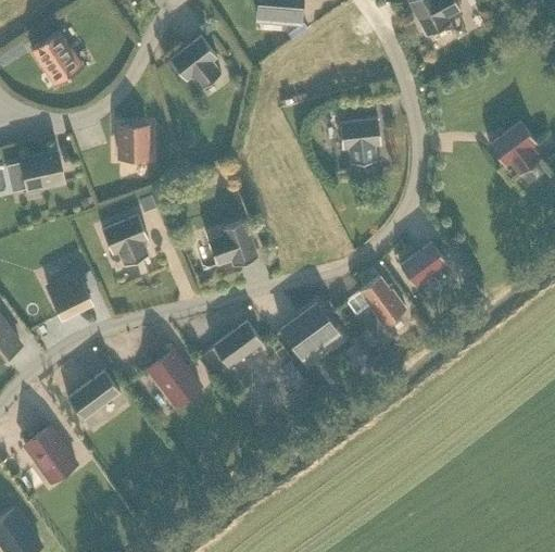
[(259,0),(257,19),(301,23),(302,0),(259,0)]
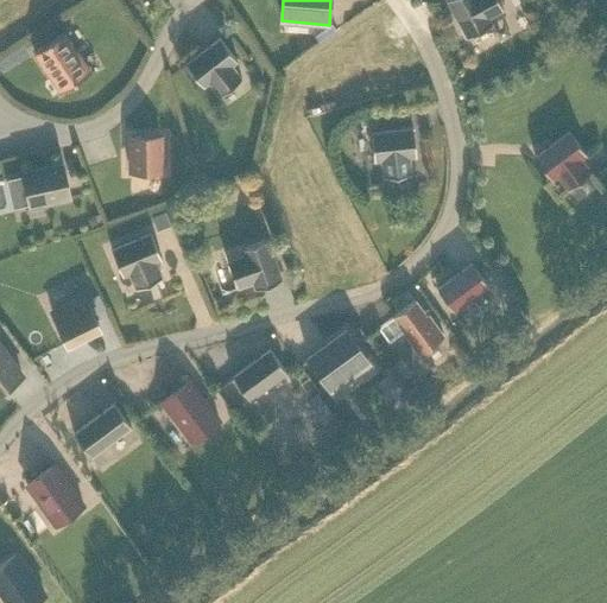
[(492,27),(489,21),(504,14),(495,0),(453,0),(447,4),(466,39),(467,42),(492,27)]
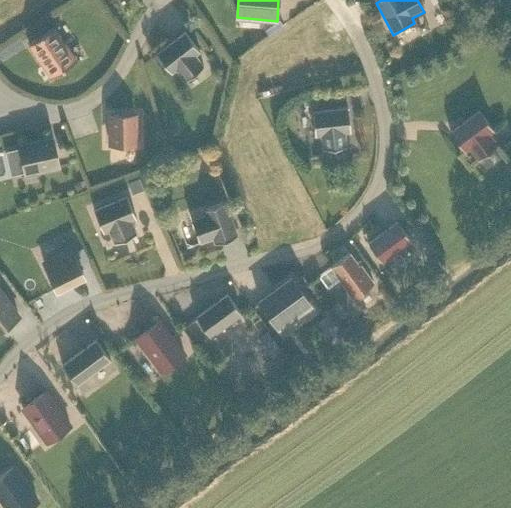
[(54,31),(50,33),(29,47),(51,81),(76,64),(54,31)]
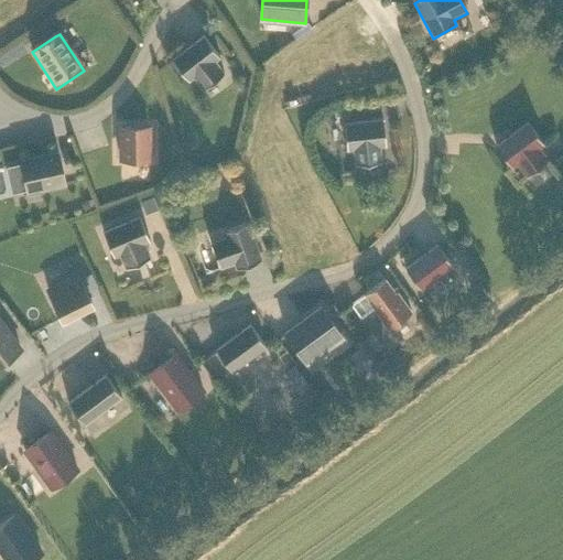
[(204,39),(172,63),(188,84),(194,81),(203,93),(225,76),(215,64),(220,60),(204,39)]
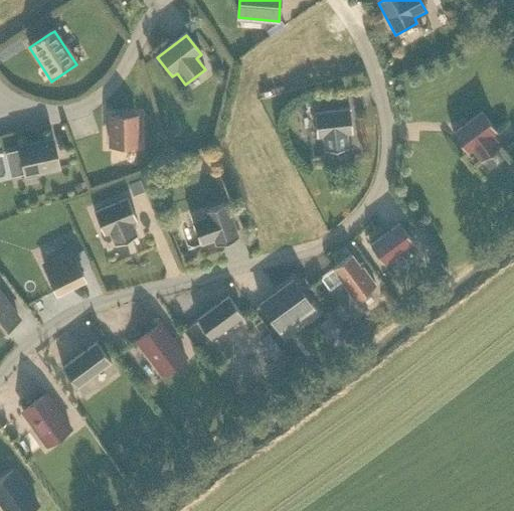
[(353,136),(350,112),(314,116),(317,140),(323,139),(324,153),(348,150),(347,136),(353,136)]
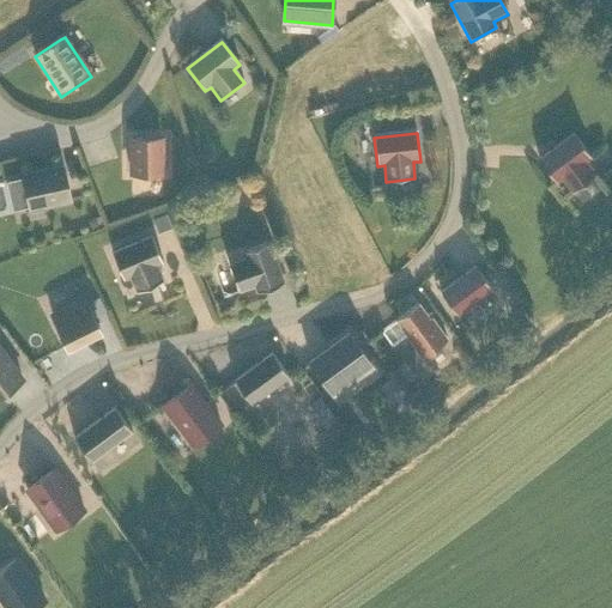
[(586,164),(592,159),(575,137),(540,162),(557,186),(563,181),(573,195),(597,177),(586,164)]
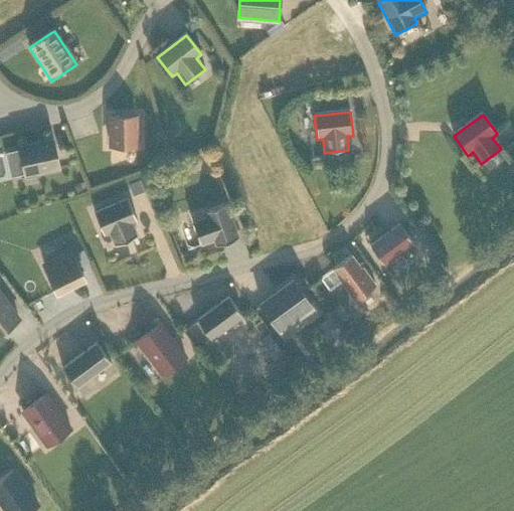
[(137,148),(137,119),(111,119),(111,148),(137,148)]
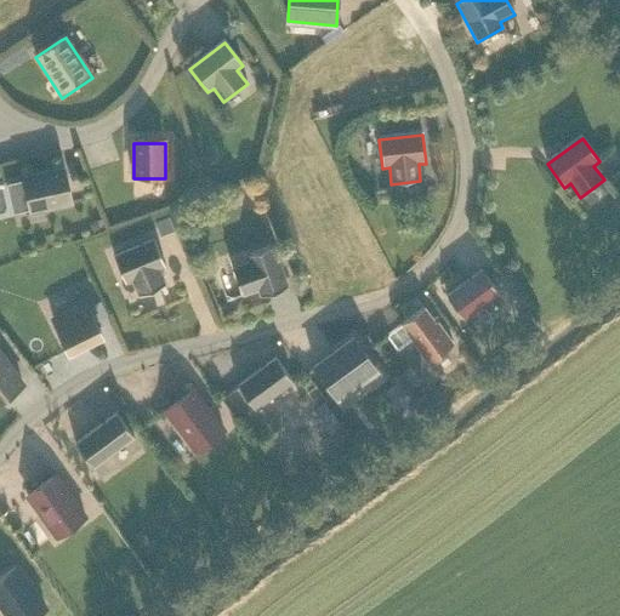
[(73,206),(66,171),(22,181),(30,216),(73,206)]
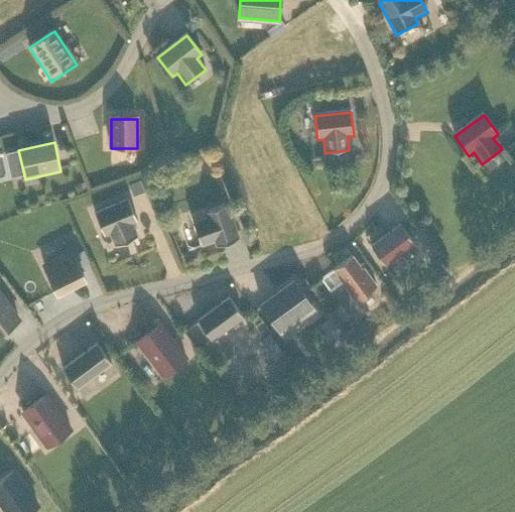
[(134,200),(145,195),(140,183),(129,188),(134,200)]
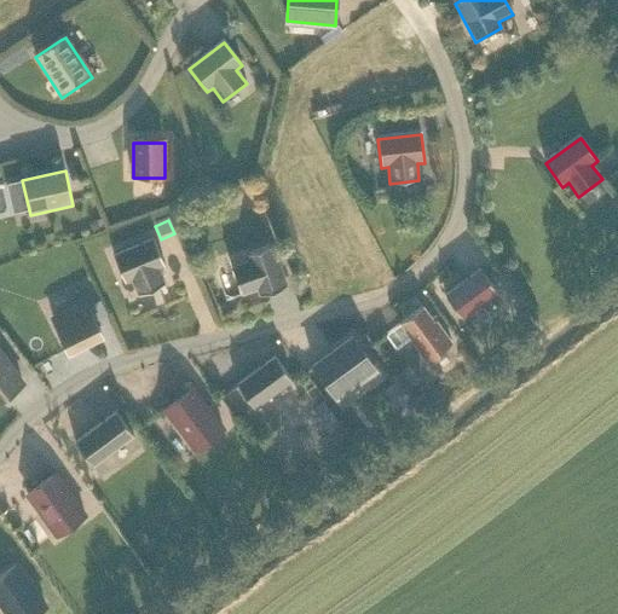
[(166,267),(154,241),(114,259),(126,285),(132,282),(138,297),(165,287),(159,271),(166,267)]
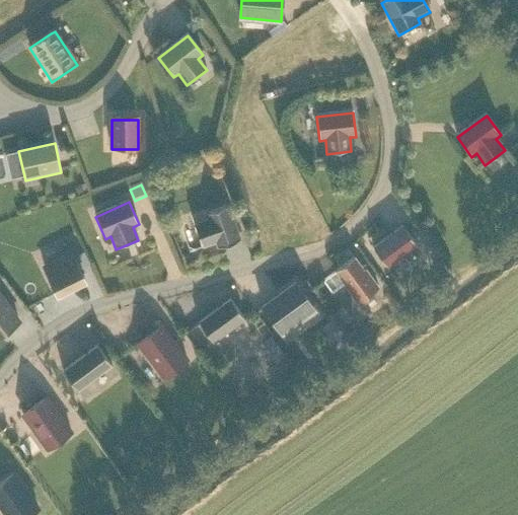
[(241,241),(228,208),(205,216),(207,222),(195,226),(203,249),(216,244),(218,250),(241,241)]
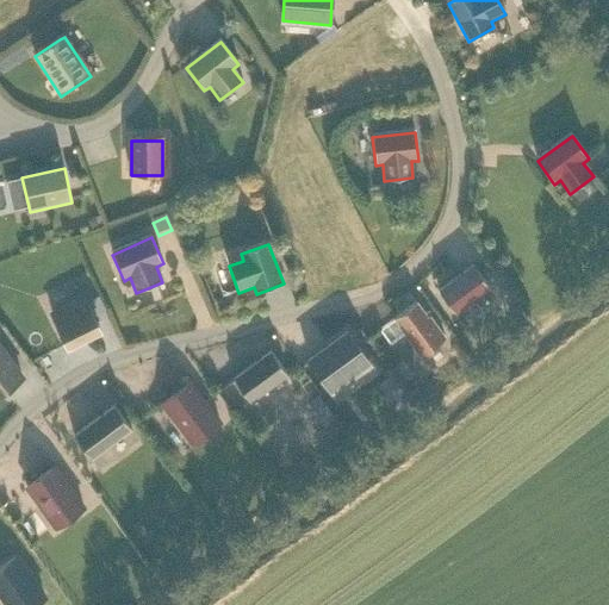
[(457,317),(463,312),(485,295),(491,291),(474,268),(439,293),(457,317)]
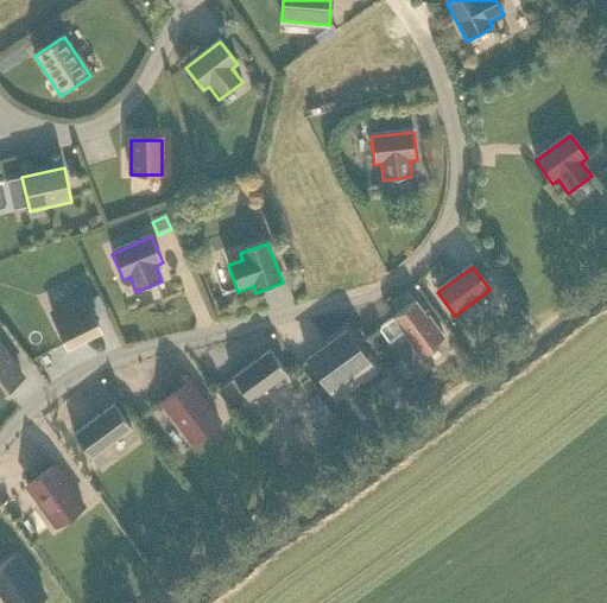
[(100,331),(84,300),(52,317),(68,347),(100,331)]
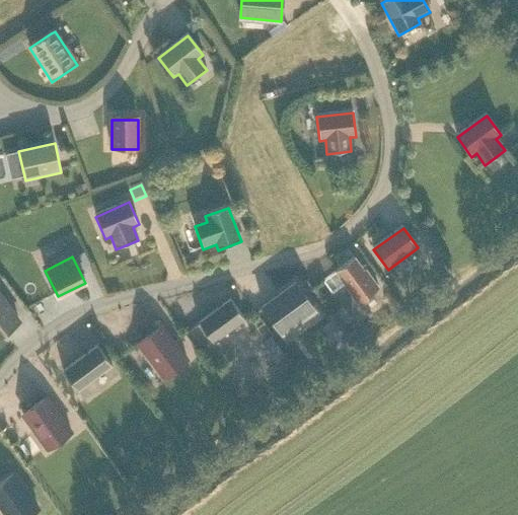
[(365,274),(354,260),(336,273),(347,287),(345,288),(357,305),(378,290),(366,273),(365,274)]
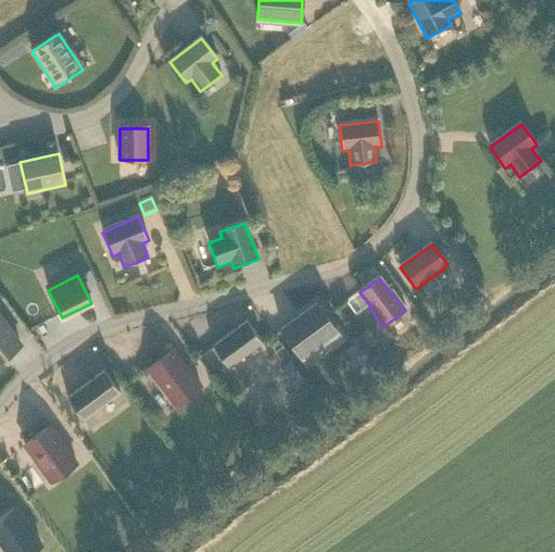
[(337,333),(317,306),(281,333),(302,359),(337,333)]
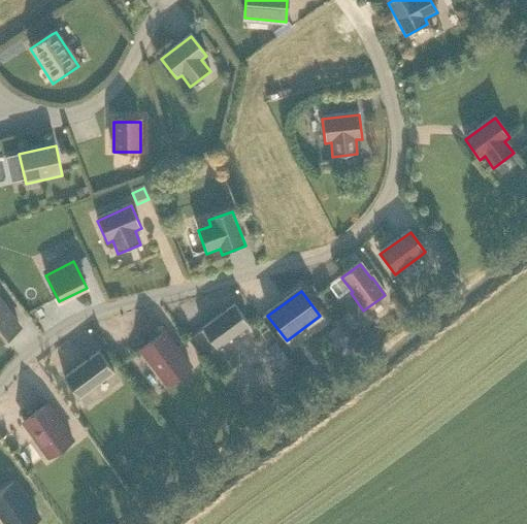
[(0,345),(20,330),(0,303),(0,345)]
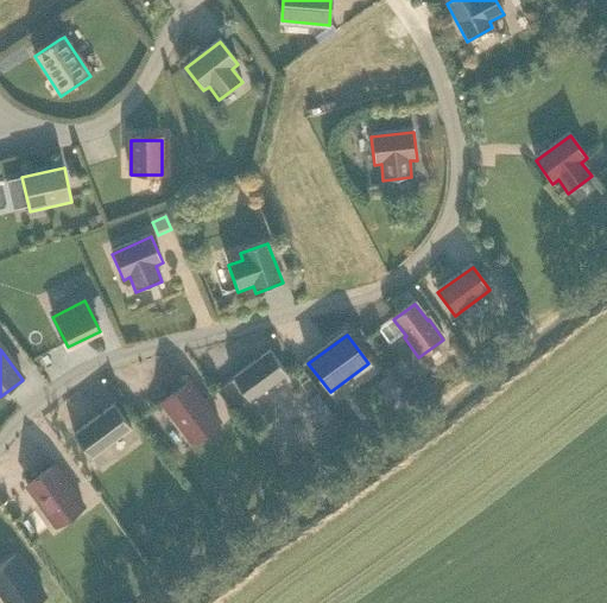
[(250,404),(288,376),(271,353),(233,380),(250,404)]
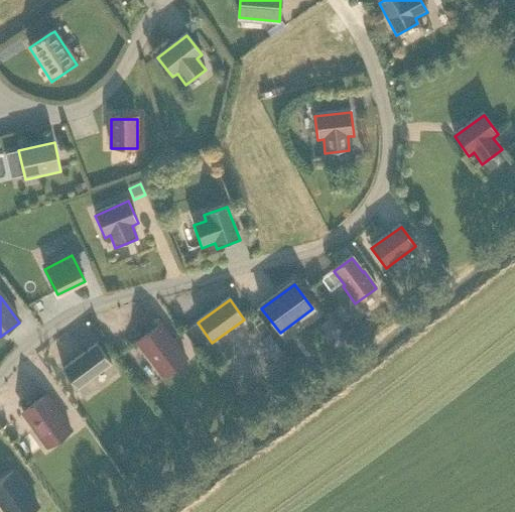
[(343,322),(352,334),(360,328),(352,315),(343,322)]
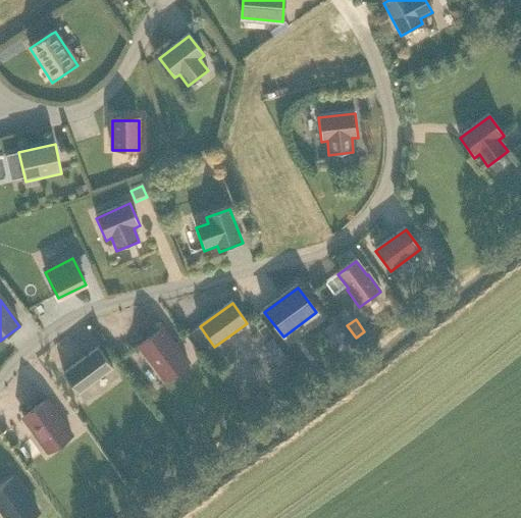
[(348,343),(335,326),(325,333),(337,350),(348,343)]
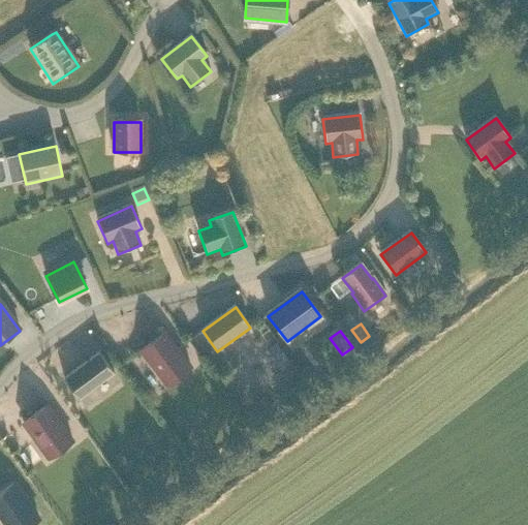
[(191,369),(165,335),(142,352),(167,388),(191,369)]
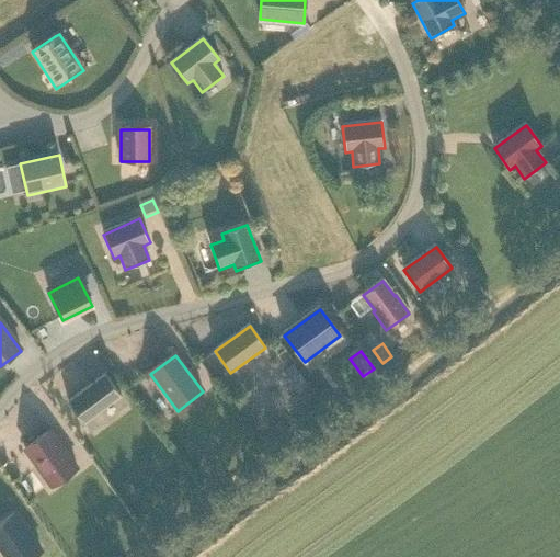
[(294,366),(284,373),(292,384),(301,376),(294,366)]
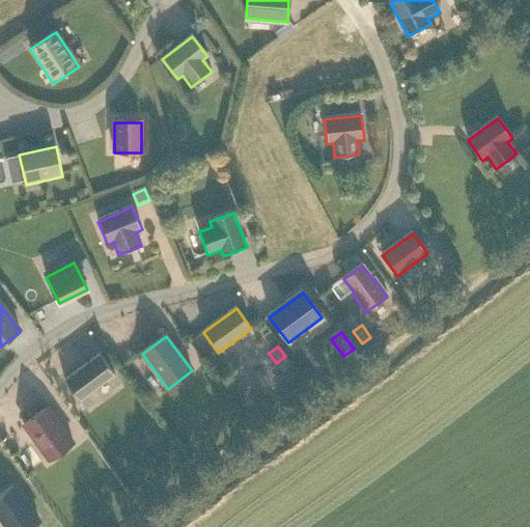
[(80,403),(115,377),(101,356),(64,383),(80,403)]
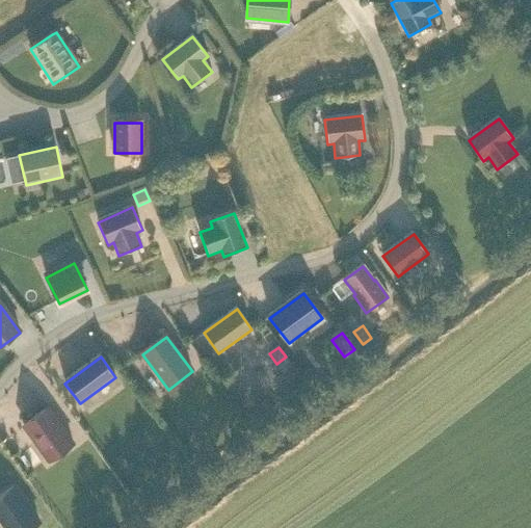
[(50,465),(74,447),(48,411),(24,429),(50,465)]
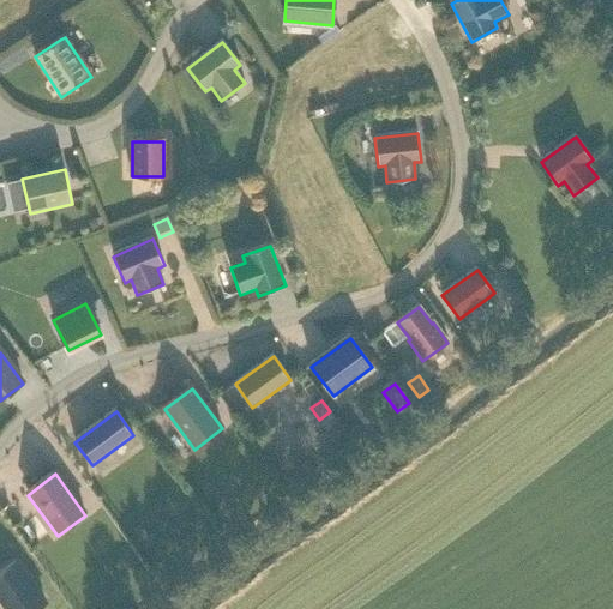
[(36,608),(46,601),(13,564),(0,574),(0,598),(8,608),(36,608)]
